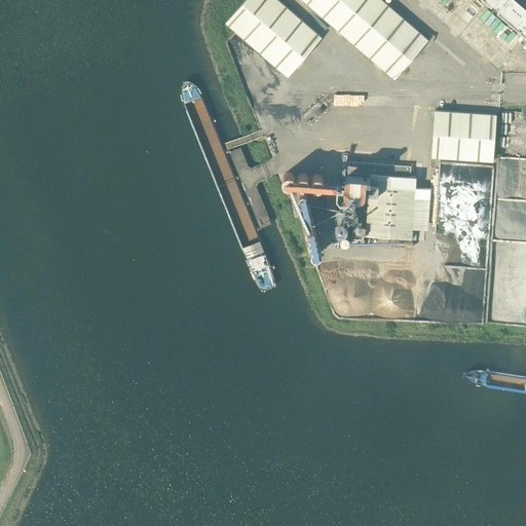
[(322,37),(277,0),(243,0),(225,23),(288,76),(322,37)]
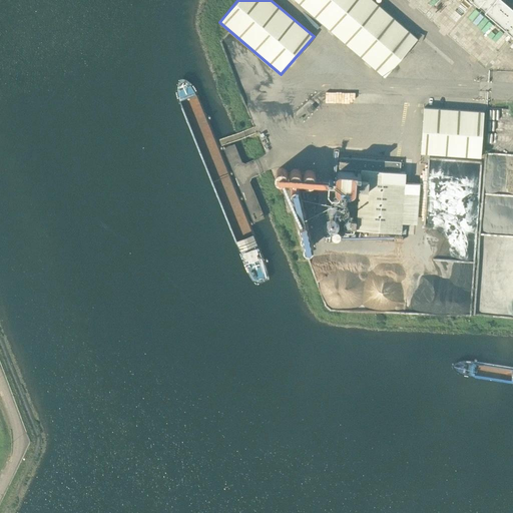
[(419,38),(375,0),(295,0),(385,76),(399,61),(419,38)]
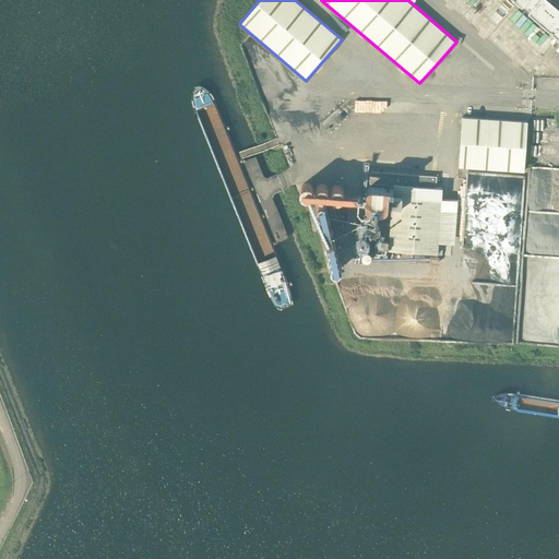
[(443,0),(528,73),(557,40),(510,0),(443,0)]
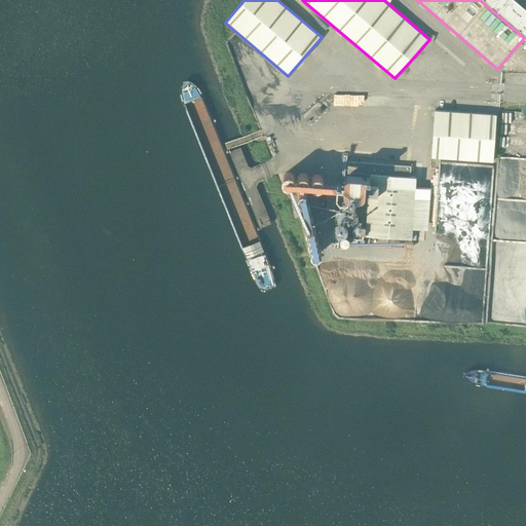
[(525,8),(516,0),(484,0),(525,36),(525,8)]
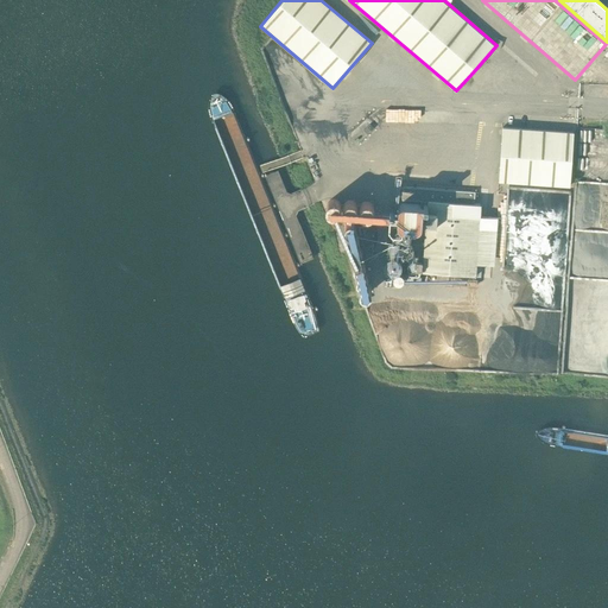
[(574,132),(502,127),(499,182),(569,187),(574,132)]
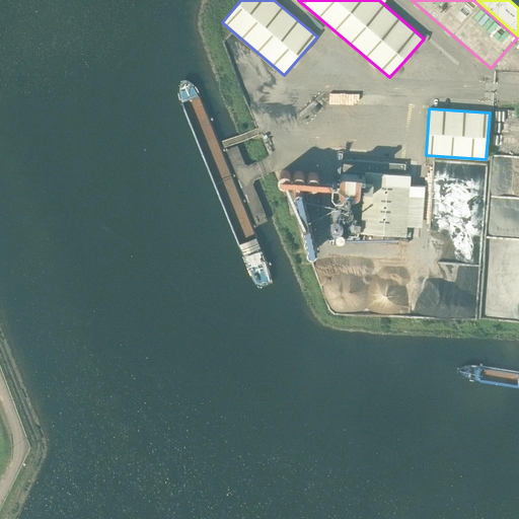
[(344,170),(360,171),(360,173),(345,172),(344,172),(342,173),(340,175),(340,176),(340,179),(331,178),(331,184),(339,184),(339,189),(340,191),(341,193),(344,194),(353,195),(355,195),(357,194),(358,193),(360,190),(364,190),(361,232),(406,236),(411,174),(404,173),(405,164),(344,159),(344,170)]
